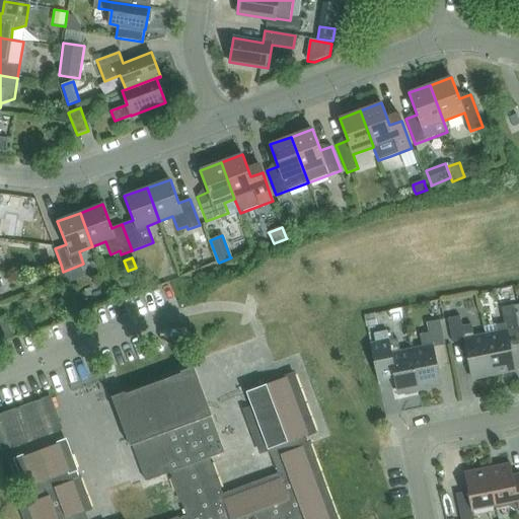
[(514,371),(509,346),(518,344),(518,329),(514,305),(502,307),(505,323),(497,324),(498,331),(486,335),(494,375),(514,371)]
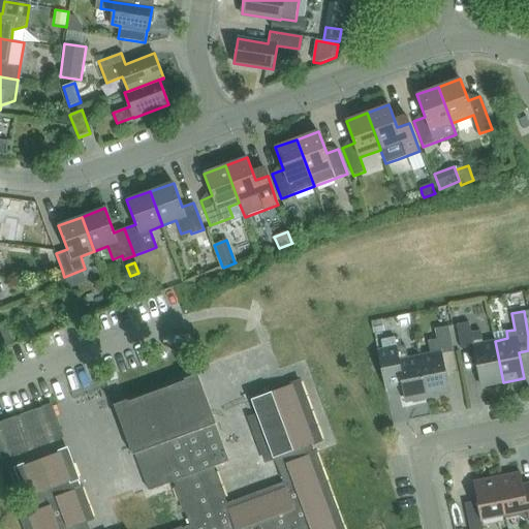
[(382,320),(372,322),(374,333),(384,331),(382,320)]
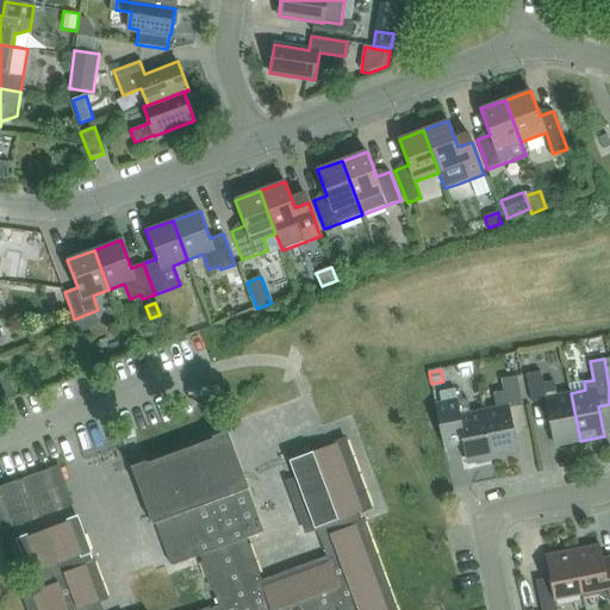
[(555,446),(580,441),(571,393),(556,396),(554,381),(542,384),(540,372),(526,375),(531,403),(546,400),(555,446)]
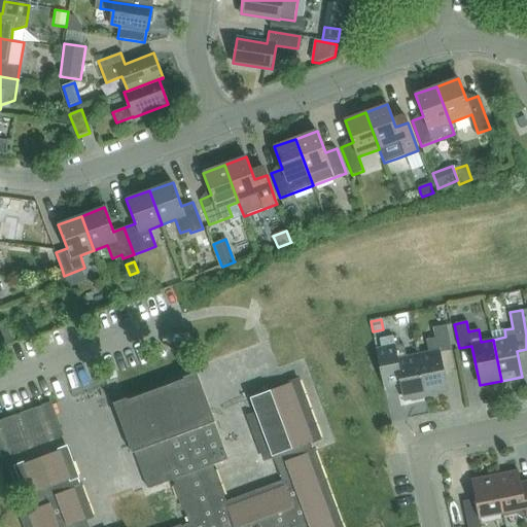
[(5,322),(0,323),(0,347),(13,343),(5,322)]
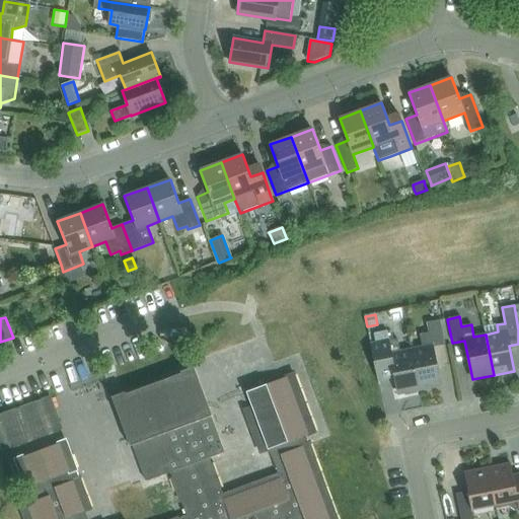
[(422,347),(411,350),(419,390),(440,386),(432,347),(444,344),(439,320),(426,322),(428,332),(420,335),(422,347)]
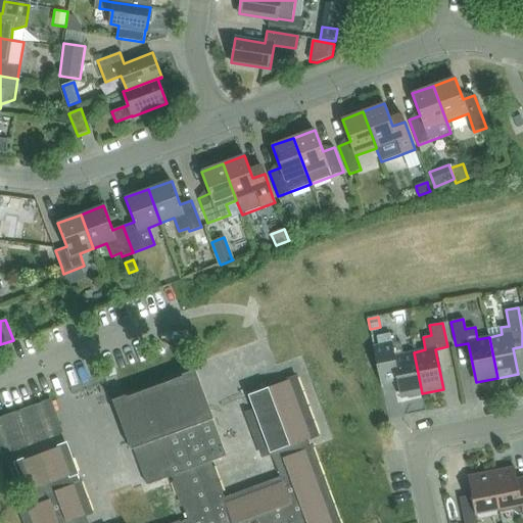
[(376,336),(378,345),(373,346),(380,386),(398,382),(401,397),(422,393),(414,352),(402,354),(399,342),(391,343),(389,333),(376,336)]
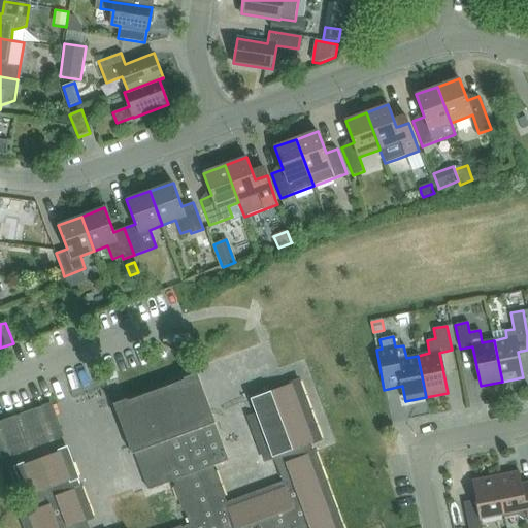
[(341,527),(310,443),(320,440),(298,382),(251,399),(257,415),(250,418),(265,460),(274,457),(284,483),(227,504),(216,473),(230,468),(227,460),(228,460),(215,424),(216,424),(197,373),(184,378),(184,380),(128,400),(127,399),(113,404),(132,454),(134,454),(149,491),(173,482),(189,525),(179,527),(87,527),(85,521),(92,518),(80,487),(66,449),(15,467),(32,510),(21,515),(25,527),(341,527)]
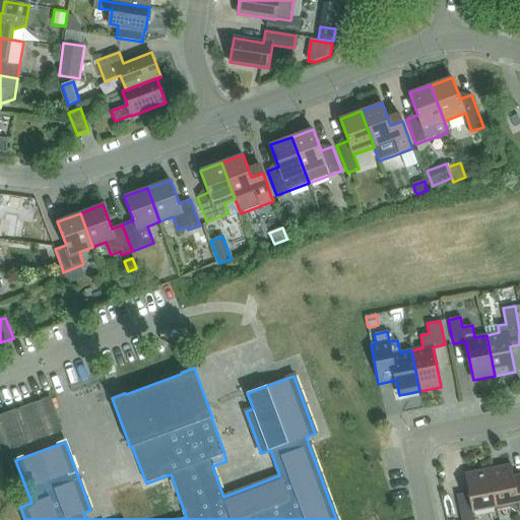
[(0,416),(0,451),(61,430),(50,399),(0,416)]
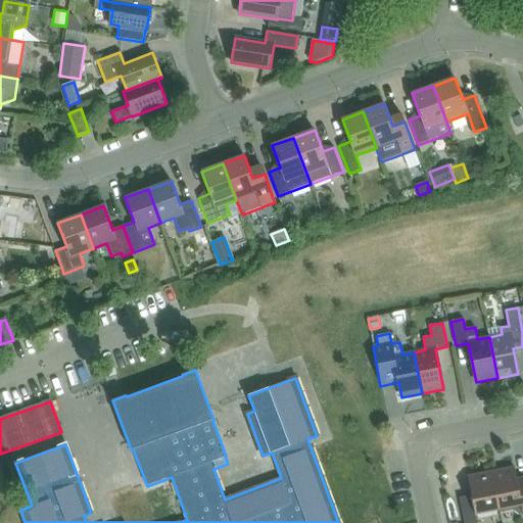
[(514,467),(490,472),(498,510),(513,507),(514,512),(518,515),(522,514),(522,484),(518,485),(514,467)]
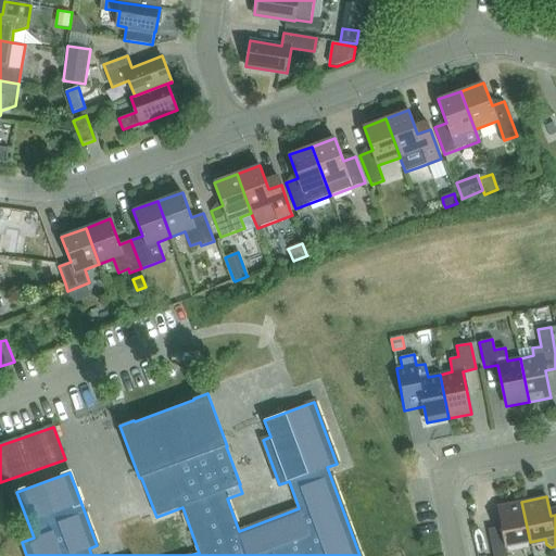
[(506,555),(505,546),(530,542),(521,502),(496,506),(501,527),(488,529),(493,555),(506,555)]
